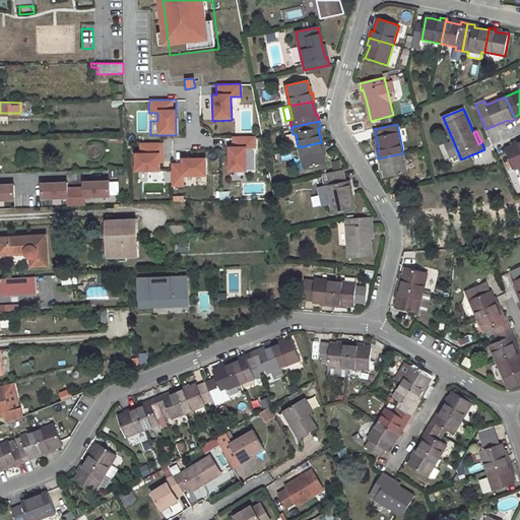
[(293,134),(288,135),(290,148),(299,147),(296,134),(293,134)]
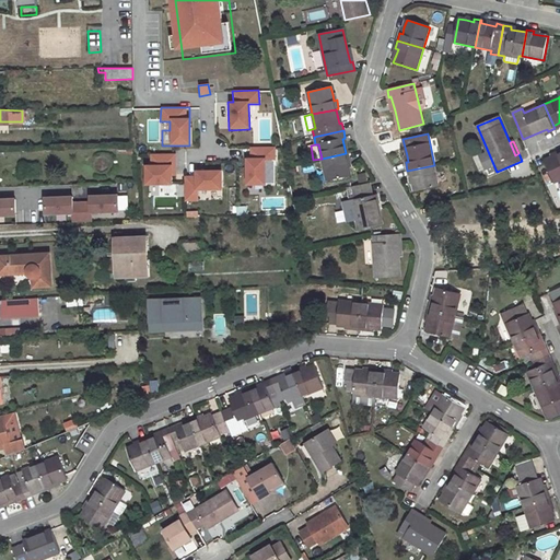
[(249,160),(244,160),(244,186),(275,186),(275,147),(249,147),(249,160)]
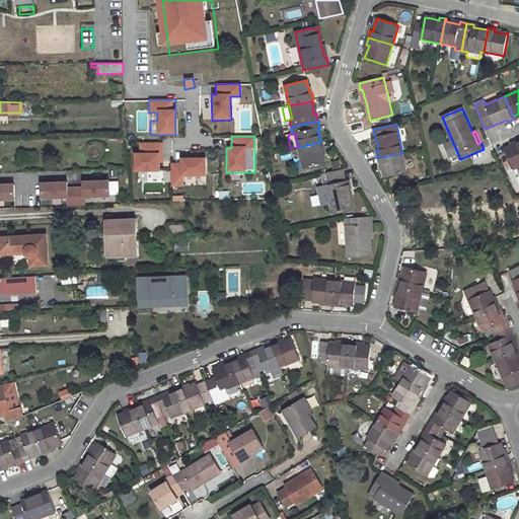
[(511,145),(505,148),(514,169),(518,166),(518,139),(516,141),(517,143),(511,145)]
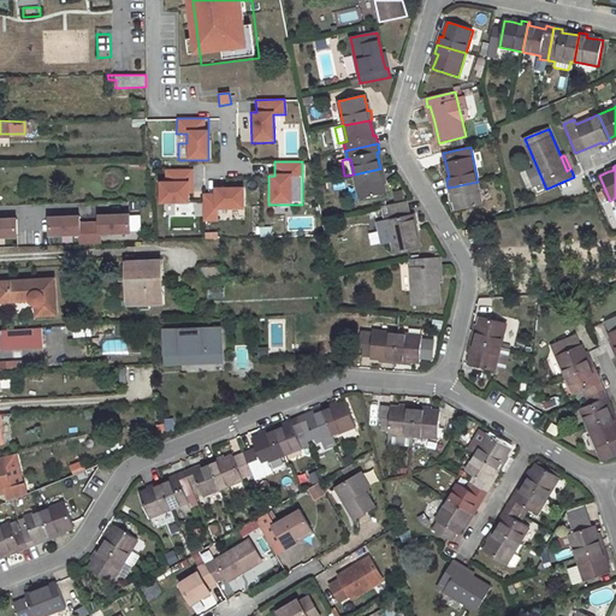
[(380,169),(354,175),(359,199),(386,193),(384,184),(381,177),(385,176),(383,167),(380,169)]
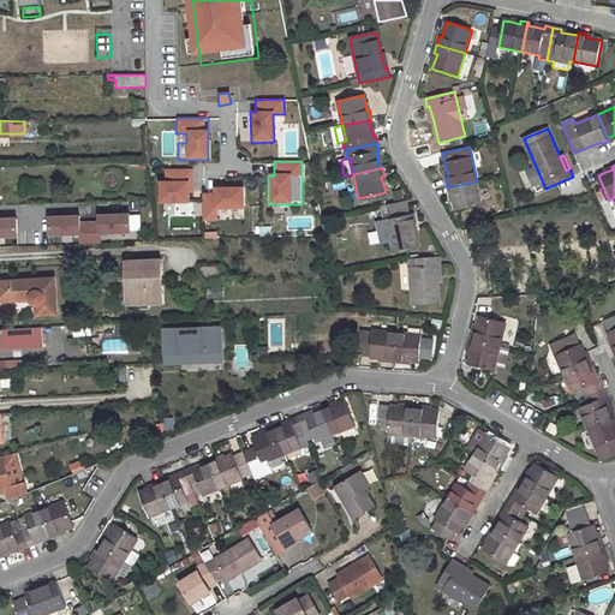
[(156,181),(157,206),(193,203),(191,168),(163,169),(165,181),(156,181)]
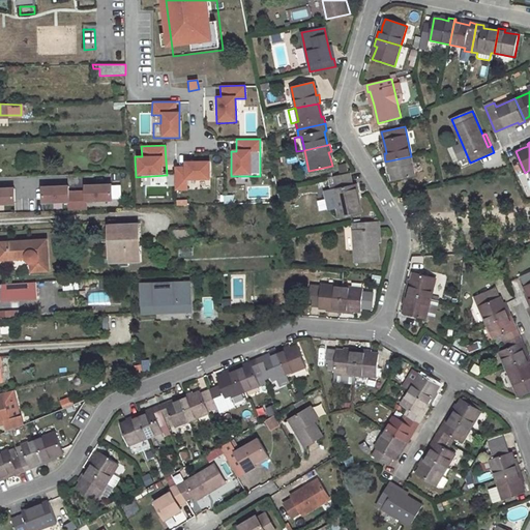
[(411,156),(385,162),(387,168),(389,168),(390,173),(392,181),(415,176),(411,156)]
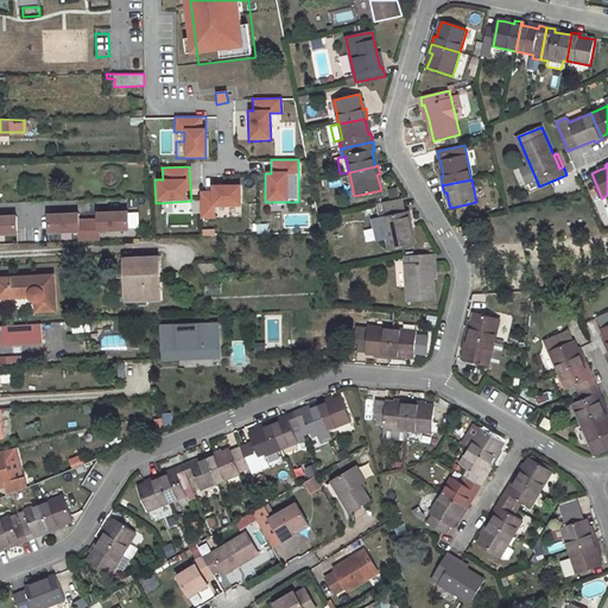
[(240,185),(198,188),(201,220),(215,219),(214,209),(241,208),(240,185)]
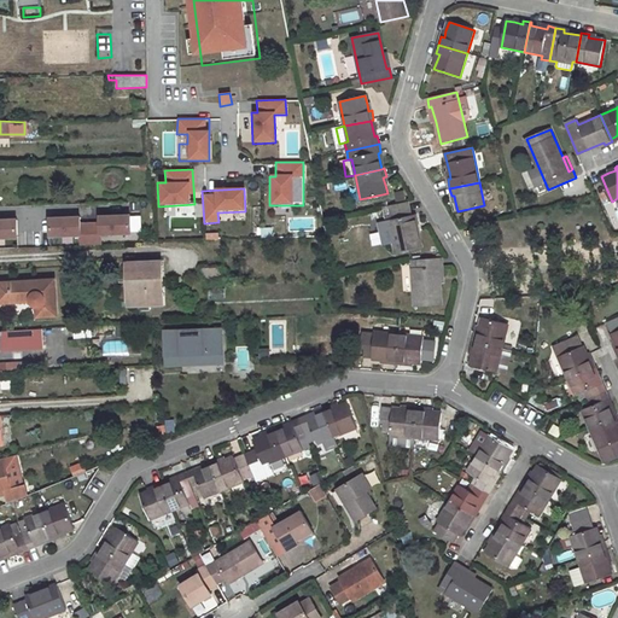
[(392,220),(389,221),(396,252),(423,246),(415,215),(412,215),(408,202),(390,205),(392,220)]
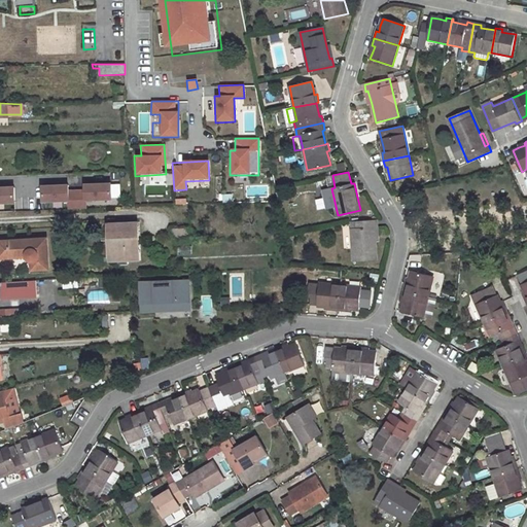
[(110,184),(84,185),(84,189),(85,201),(111,199),(110,184)]
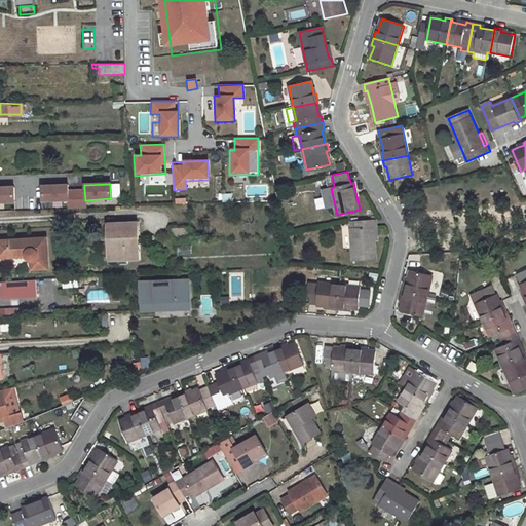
[(68,185),(41,186),(42,201),(69,200),(68,190),(68,185)]
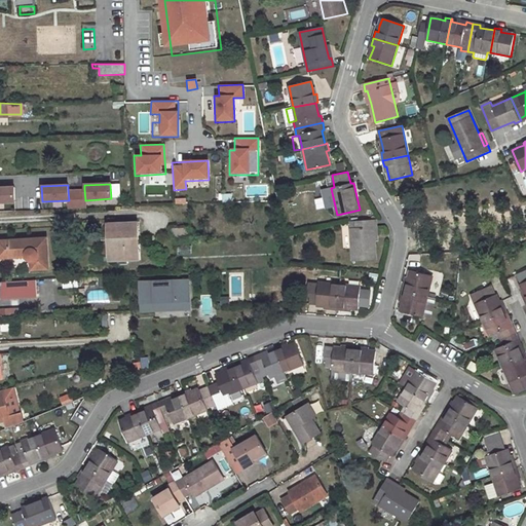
[(14,187),(0,187),(0,202),(14,202),(14,187)]
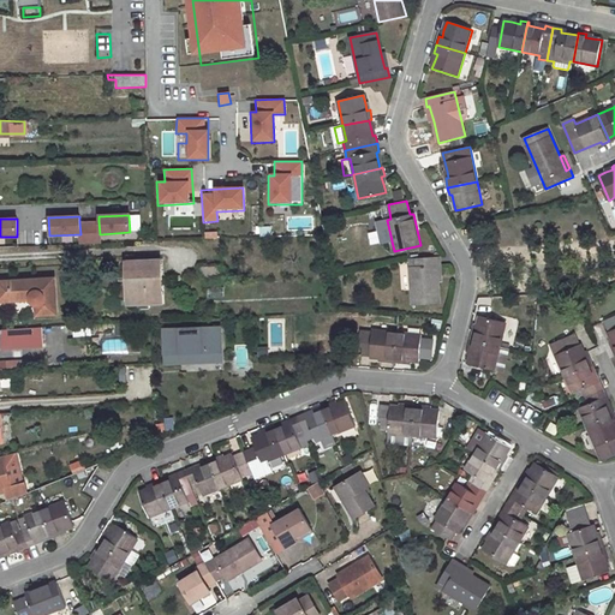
[(99,221),(79,222),(81,234),(81,244),(100,243),(100,234),(99,221)]
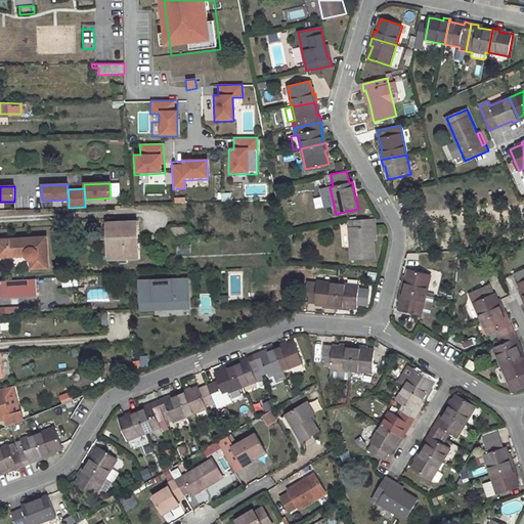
[(314,209),(321,208),(320,198),(312,200),(314,209)]
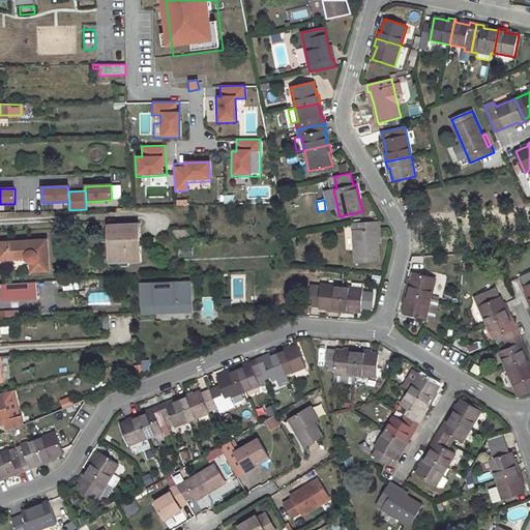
[(380,222),(353,223),(356,263),(380,261),(378,242),(378,229),(380,229),(380,222)]
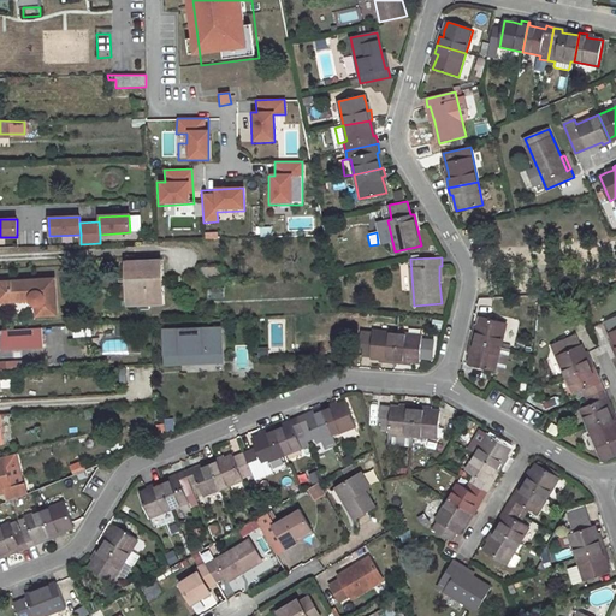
[(160,261),(128,262),(128,276),(134,276),(134,285),(135,303),(161,303),(160,261)]
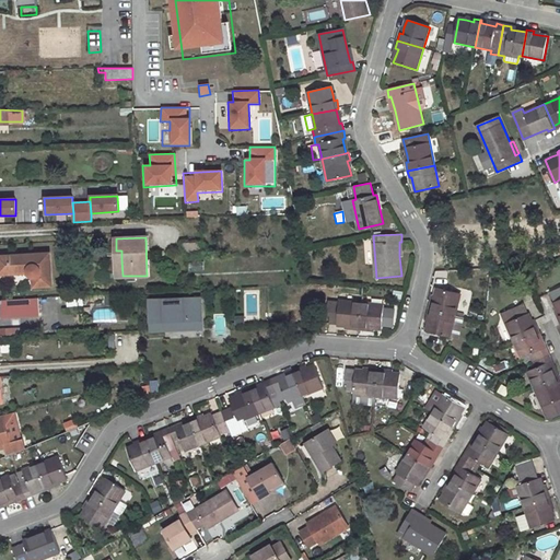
[(201,242),(183,243),(183,254),(202,253),(201,242)]
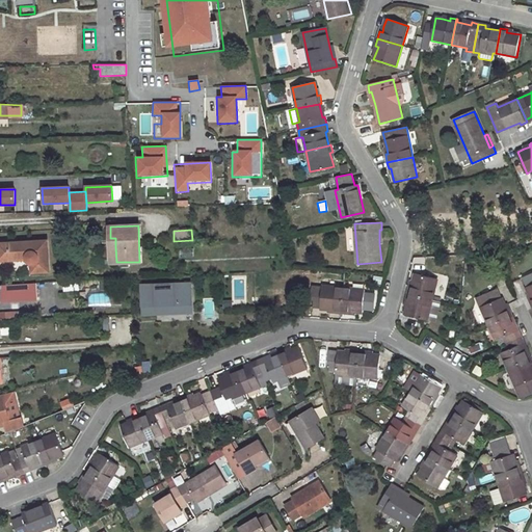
[(47,240),(0,243),(0,261),(27,260),(30,261),(31,273),(49,271),(47,240)]
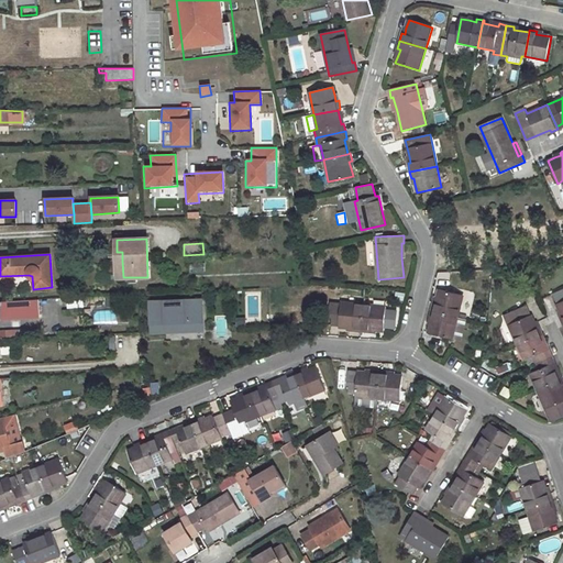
[(433,302),(431,311),(457,318),(463,296),(439,289),(437,297),(435,304),(433,302)]
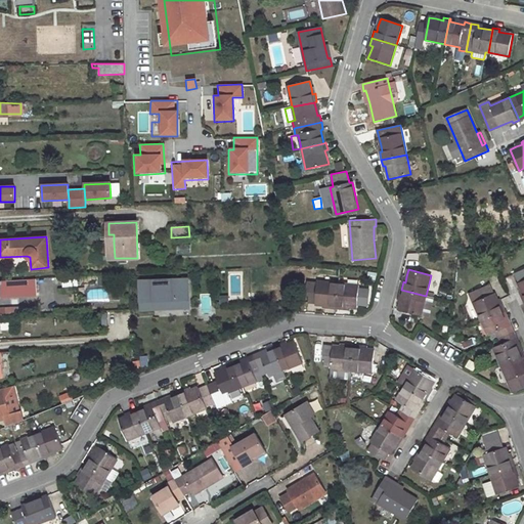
[(35,278),(0,280),(0,297),(36,295),(35,278)]
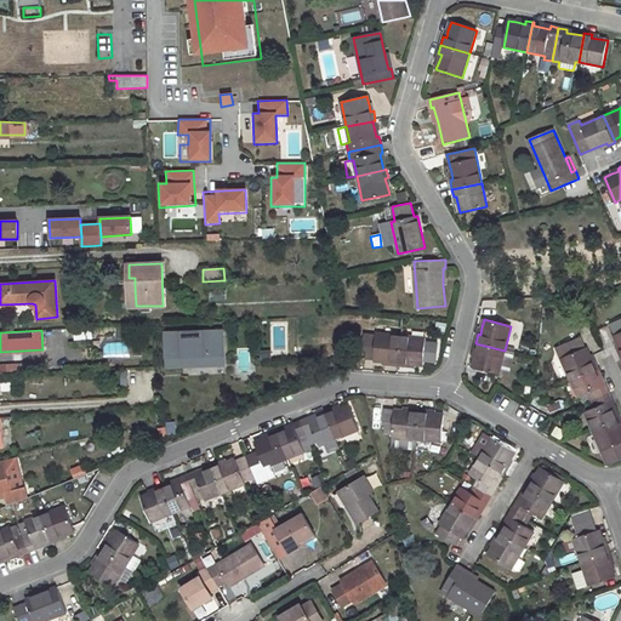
[(223,330),(165,332),(166,366),(182,365),(182,355),(203,354),(203,364),(224,363),(223,330)]
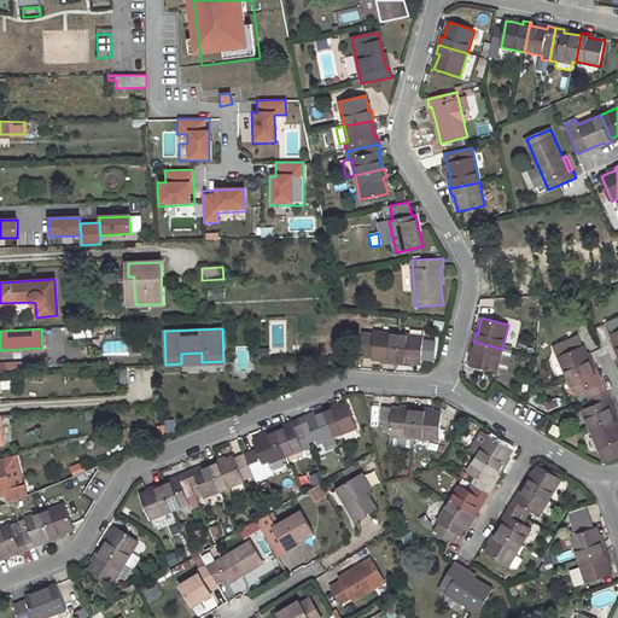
[(91,330),(73,331),(74,339),(91,338),(91,330)]
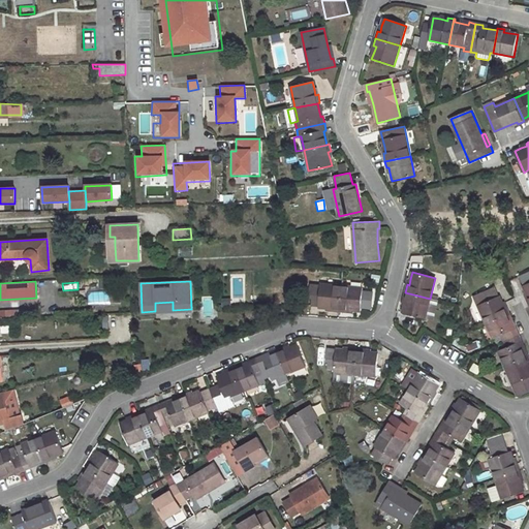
[(332,308),(332,311),(340,311),(342,285),(320,283),(320,285),(311,284),(310,298),(312,298),(311,305),(318,306),(318,307),(325,308),(332,308)]
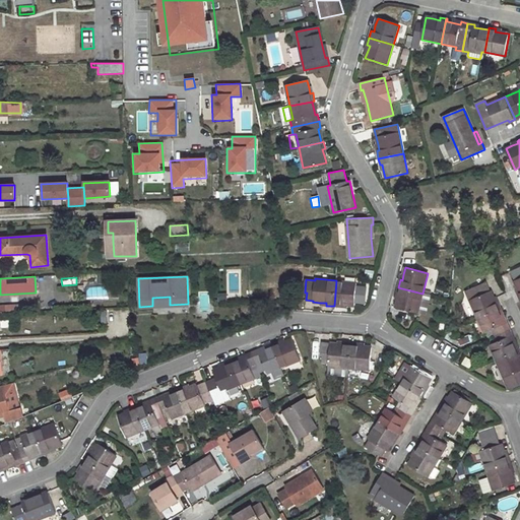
[(336,280),(334,306),(340,307),(340,304),(347,305),(354,306),(356,282),(336,280)]
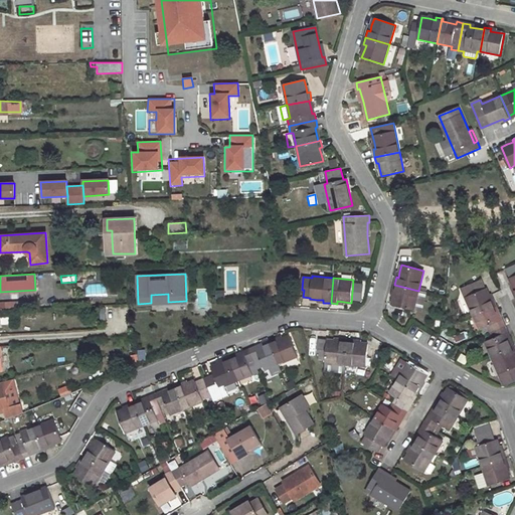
[(481,281),(462,289),(474,317),(494,308),(497,307),(494,300),(491,301),(488,295),(486,289),(484,290),(481,281)]
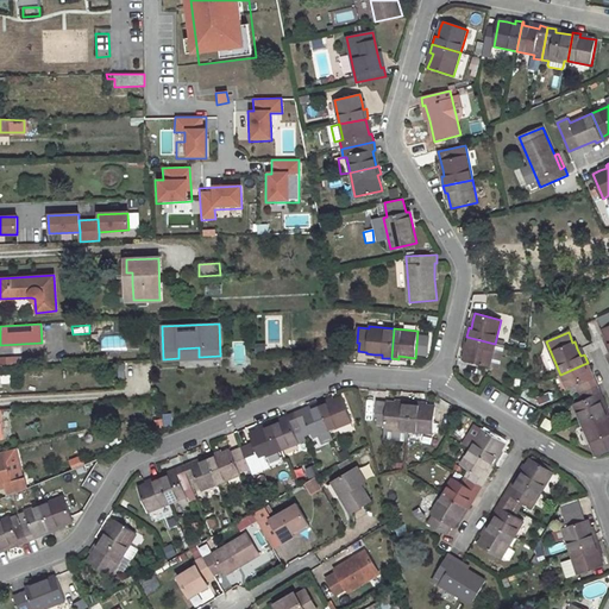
[(101,350),(125,347),(124,336),(100,337),(101,350)]
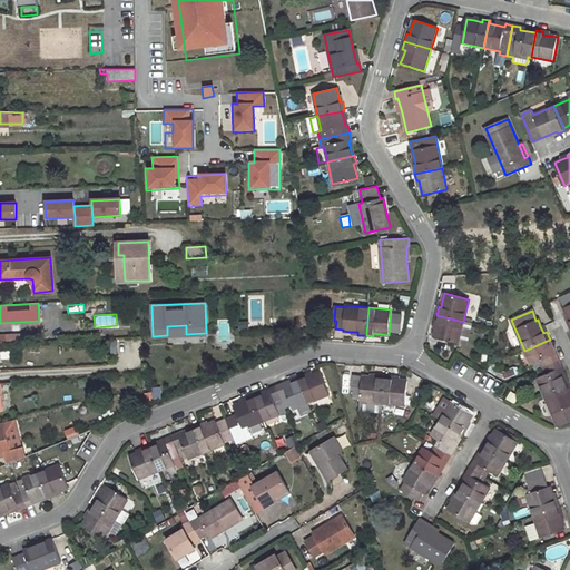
[(436,315),(434,323),(438,324),(435,330),(434,337),(458,343),(463,322),(436,315)]
